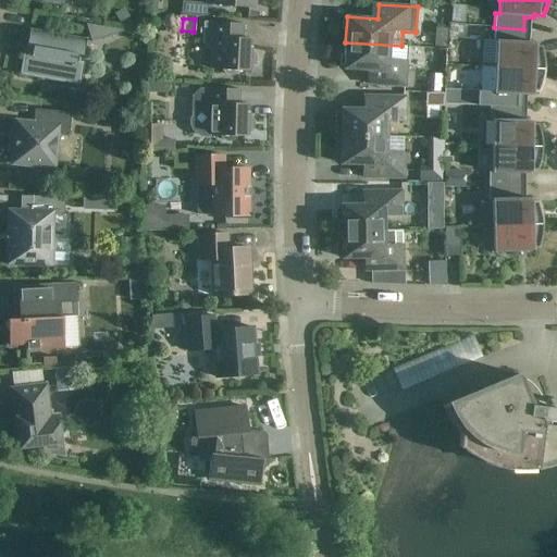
[(443,34),(483,35),(484,21),(444,20),(443,34)]
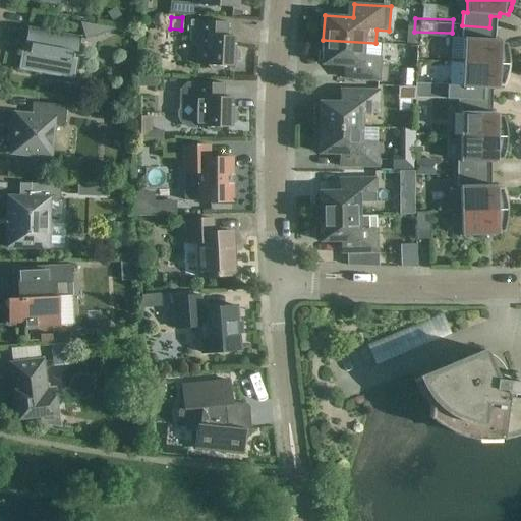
[(234,66),(234,62),(237,60),(239,57),(239,54),(237,50),(235,48),(235,37),(226,36),(227,22),(190,20),(189,40),(198,50),(197,65),(209,65),(211,68),(214,70),(217,70),(221,69),(222,66),(234,66)]
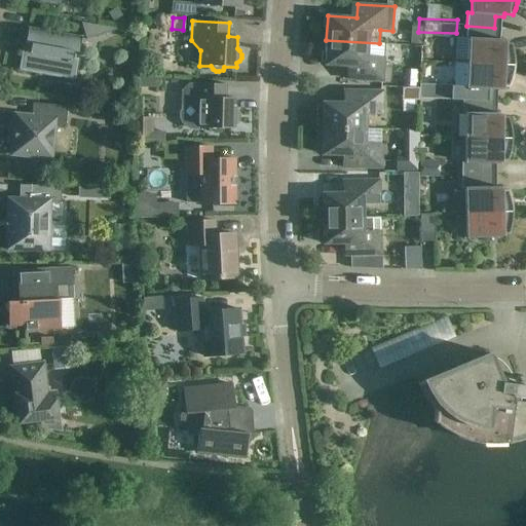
[(86,39),(118,29),(81,22),(86,39)]
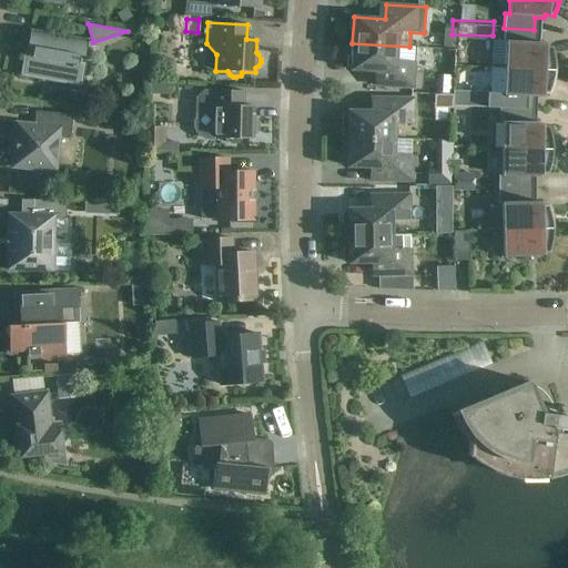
[(543,42),(534,42),(534,30),(504,28),(503,42),(507,42),(505,69),(555,71),(555,69),(555,64),(555,62),(554,58),(554,53),(553,49),(551,47),(541,47),(543,42)]
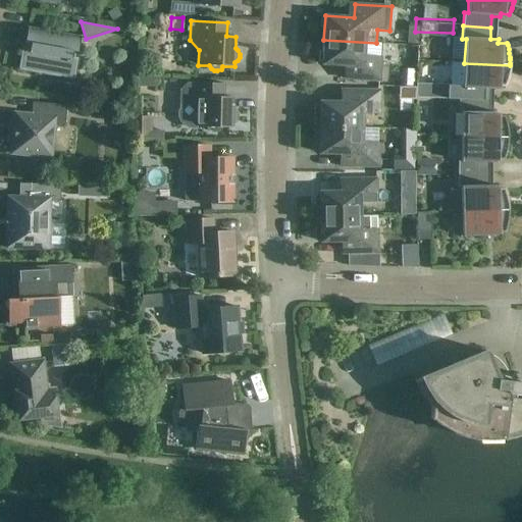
[(20,68),(73,77),(76,60),(71,59),(72,51),(77,52),(81,36),(28,28),(24,45),(30,46),(29,53),(23,53),(20,68)]
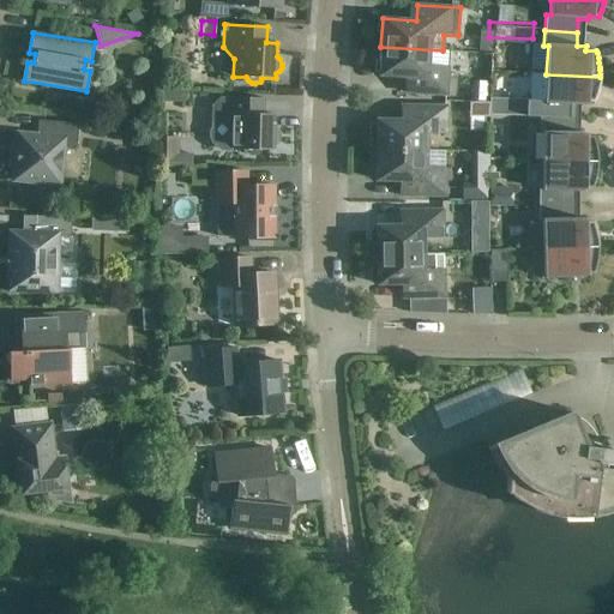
[(443,50),(380,47),(379,76),(413,78),(411,94),(446,96),(450,52),(443,50)]
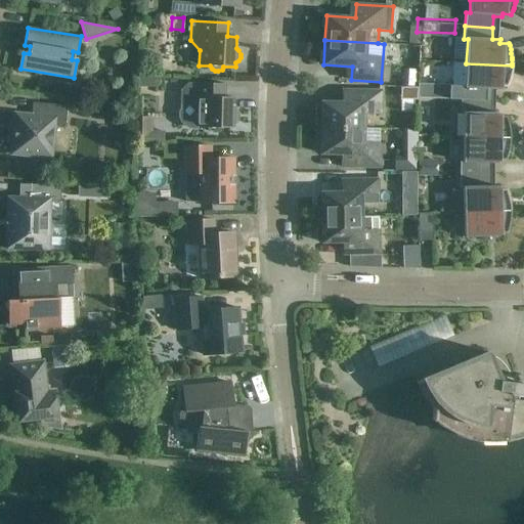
[(398,61),(421,54),(417,40),(393,47),(398,61)]
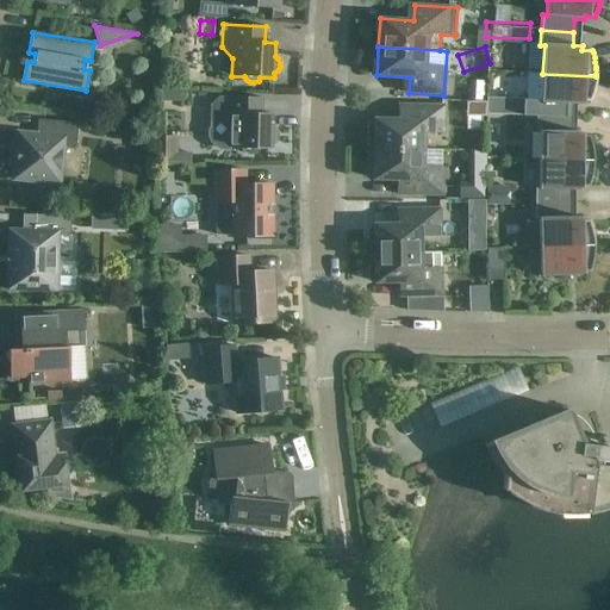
[(596,81),(596,79),(596,76),(542,74),(541,101),(523,100),(522,116),(536,117),(568,118),(570,104),(579,105),(579,100),(589,101),(590,101),(591,97),(593,93),(593,91),(595,86),(596,81)]
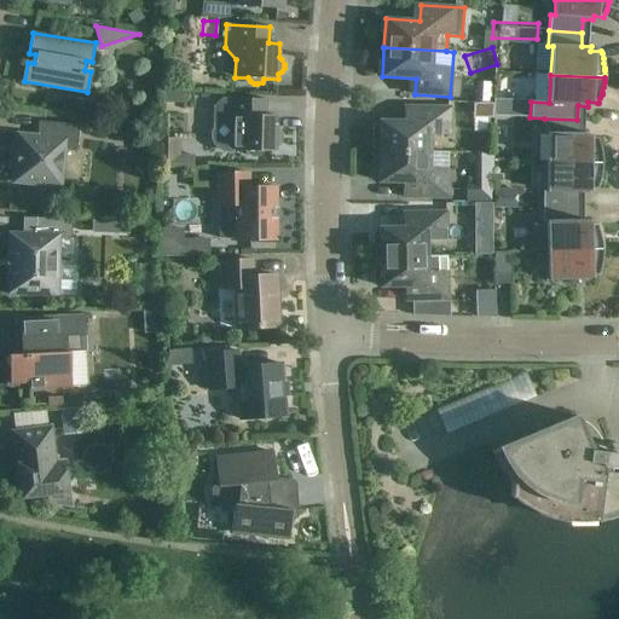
[(184,103),(184,92),(162,92),(162,103),(184,103)]
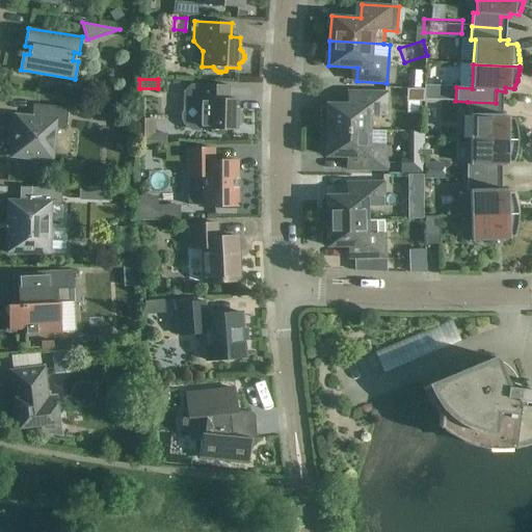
[(191,84),(190,103),(183,110),(181,114),(181,118),(183,123),(186,127),(190,130),(195,131),(200,130),(211,130),(213,133),(216,135),(220,135),(223,133),(225,130),(237,130),(237,126),(240,124),(242,121),(242,116),(240,113),(237,111),(237,100),(229,99),(229,85),(191,84)]
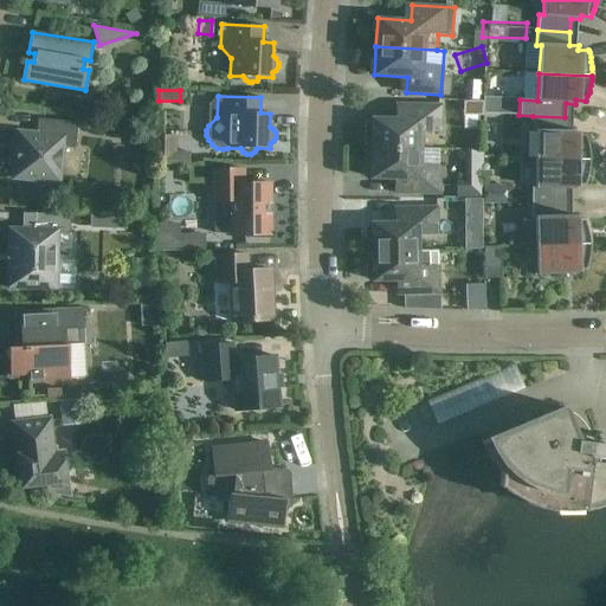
[(372,148),(420,149),(420,131),(440,133),(440,105),(403,105),(403,120),(372,118),(372,124),(366,124),(366,143),(372,144),(372,148)]
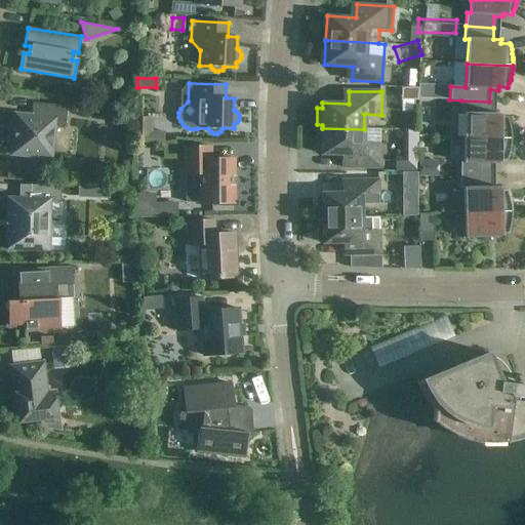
[(508,120),(507,119),(507,117),(497,117),(497,113),(489,113),(489,102),(461,101),(461,114),(465,114),(465,137),(511,138),(511,136),(510,132),(510,128),(509,124),(508,120)]
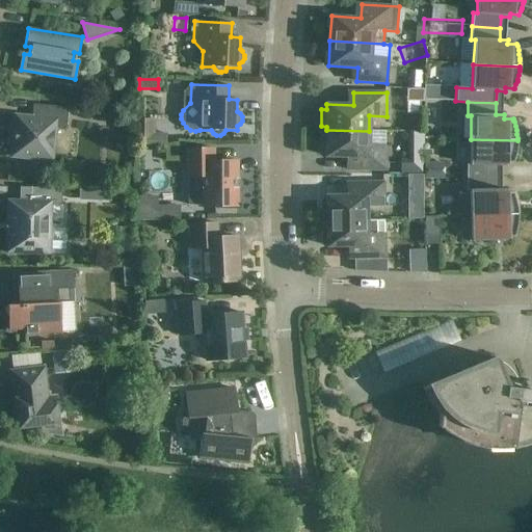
[(50,161),(52,161),(55,129),(65,130),(68,108),(33,104),(32,117),(15,115),(14,128),(10,128),(8,143),(12,144),(10,157),(33,159),(33,163),(49,164),(50,161)]
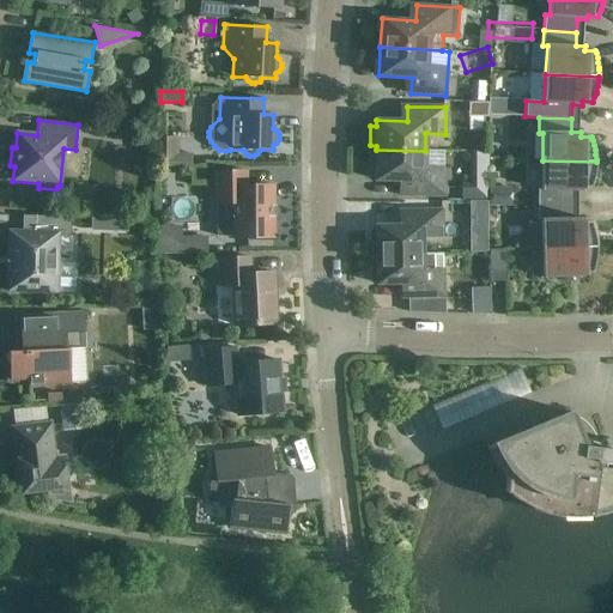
[(425,151),(376,150),(376,155),(369,155),(369,175),(375,175),(375,180),(406,181),(406,195),(444,195),(444,169),(424,169),(425,151)]
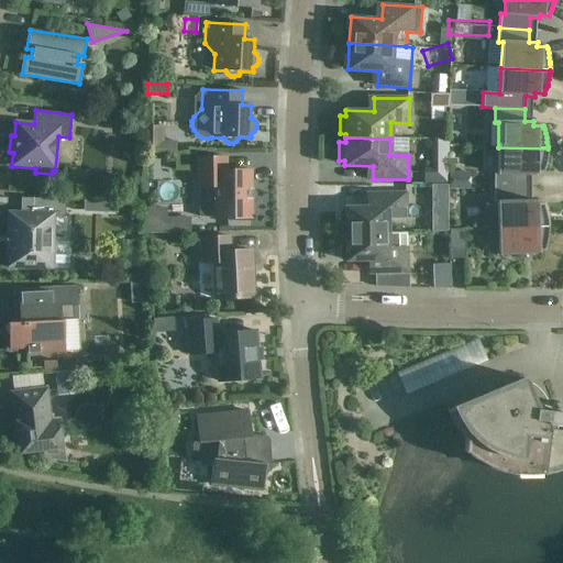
[(547,155),(548,151),(548,148),(498,147),(498,174),(494,174),(494,188),(525,188),(525,175),(533,176),(533,172),(542,172),(544,166),(545,162),(547,155)]
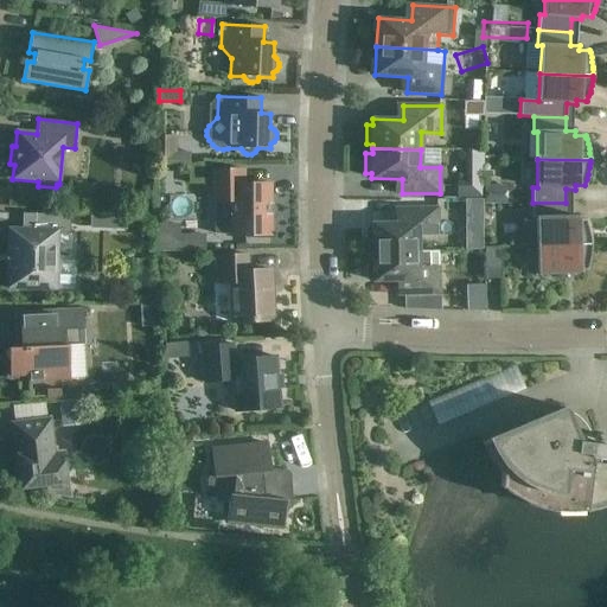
[(231,202),(231,236),(270,235),(270,183),(243,184),(243,170),(212,170),(213,202),(231,202)]
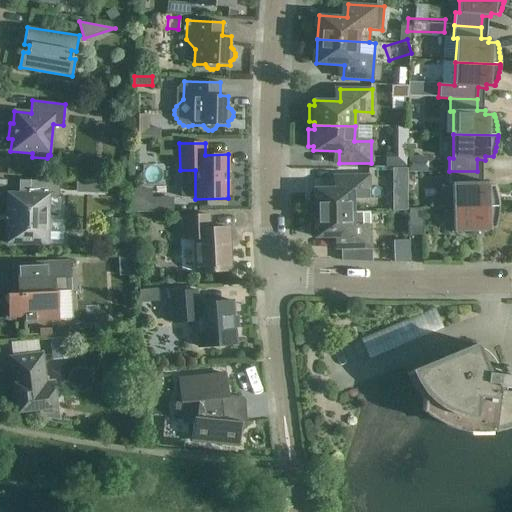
[(401,162),(402,173),(419,172),(418,161),(401,162)]
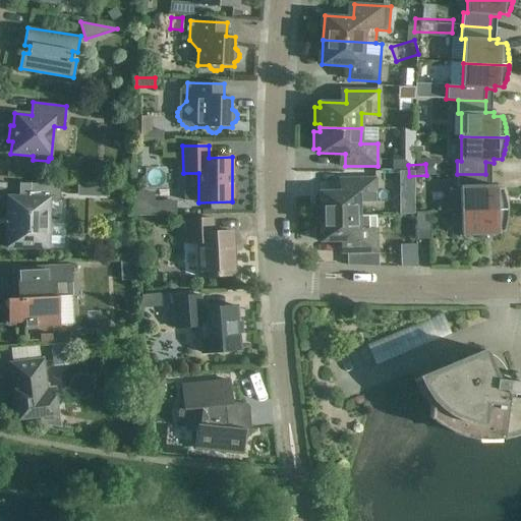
[(504,191),(503,190),(503,188),(502,188),(494,188),(494,185),(485,185),(485,174),(457,174),(458,187),(461,187),(462,211),(507,210),(507,207),(507,203),(506,200),(506,197),(505,195),(504,191)]
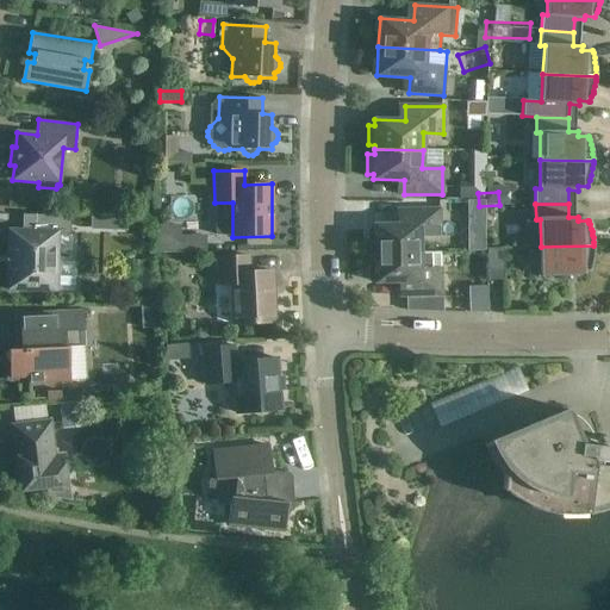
[(439,225),(440,225),(440,210),(404,210),(405,224),(374,225),(374,226),(371,226),(367,230),(367,241),(371,244),(374,244),(374,254),(421,253),(421,238),(440,237),(439,225)]
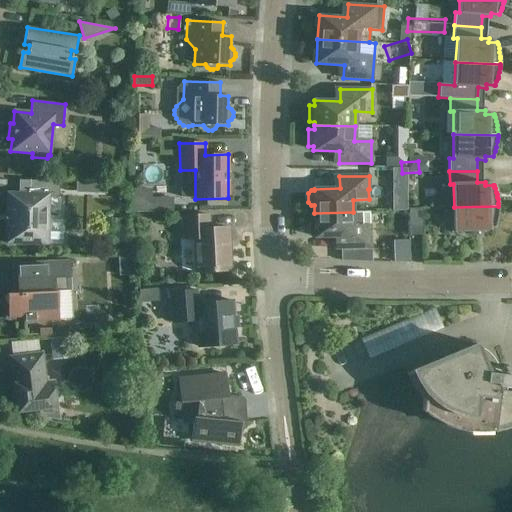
[(7,222),(6,243),(47,244),(49,196),(59,196),(59,181),(19,180),(19,194),(8,193),(7,215),(10,215),(10,222),(7,222)]
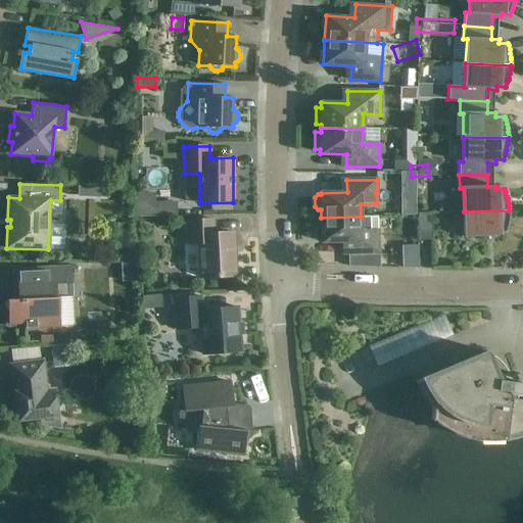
[(138,216),(154,216),(153,202),(153,193),(137,194),(138,216)]
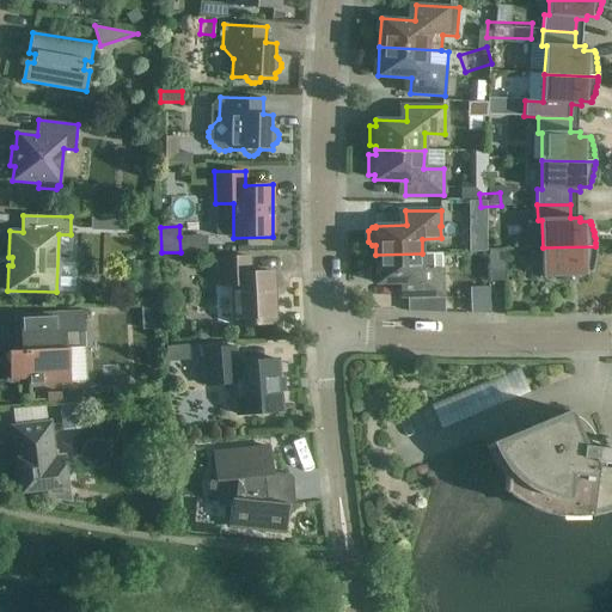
[(469,251),(487,251),(487,230),(469,230),(469,251)]
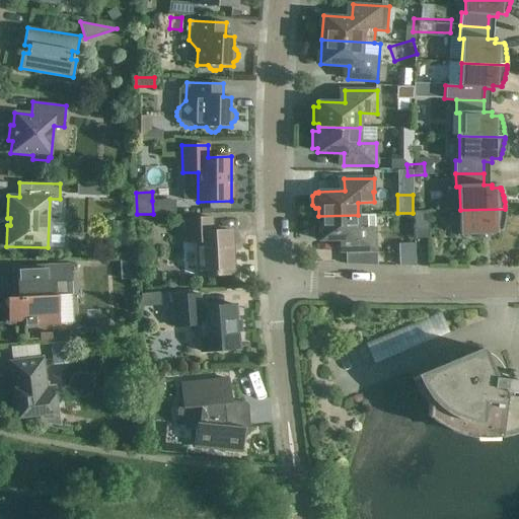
[(505,216),(505,211),(505,209),(460,210),(460,235),(493,235),(493,231),(502,231),(503,225),(504,222),(505,218),(505,216)]
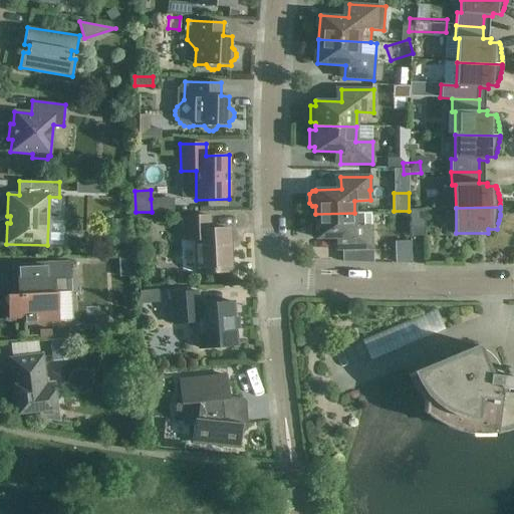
[(426,236),(425,209),(411,210),(411,237),(426,236)]
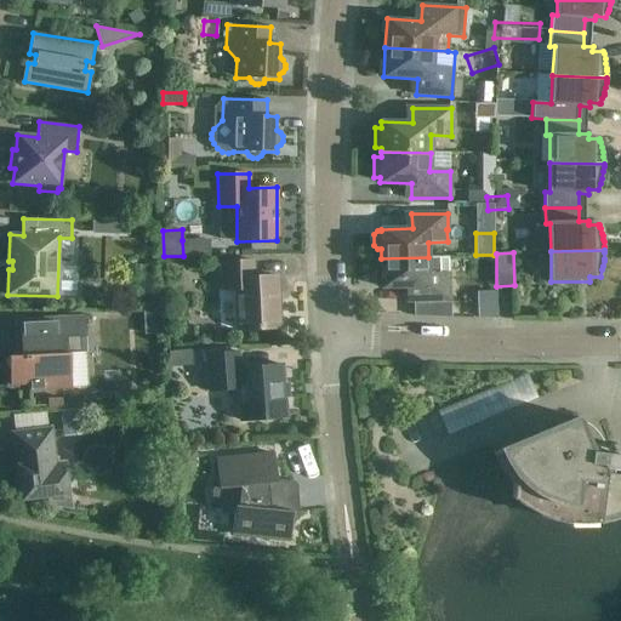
[(449,257),(428,257),(381,258),(381,268),(379,268),(375,272),(375,283),(379,286),(382,286),(382,288),(414,286),(414,301),(449,301),(449,257)]
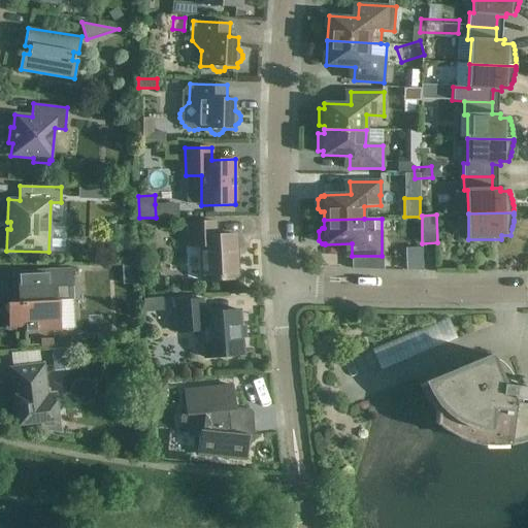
[(216,235),(216,222),(189,223),(190,246),(201,245),(202,281),(238,278),(236,234),(216,235)]
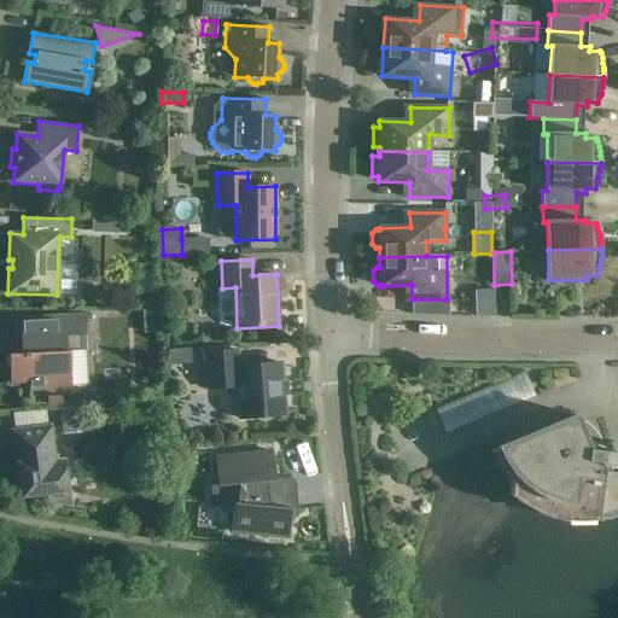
[(29,388),(71,386),(88,385),(85,315),(19,319),(21,354),(9,354),(10,368),(6,368),(7,385),(18,385),(18,383),(29,383),(29,388)]
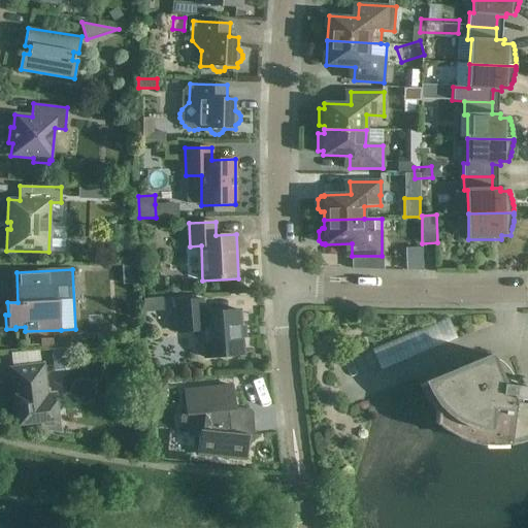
[(165,310),(163,297),(143,299),(144,312),(165,310)]
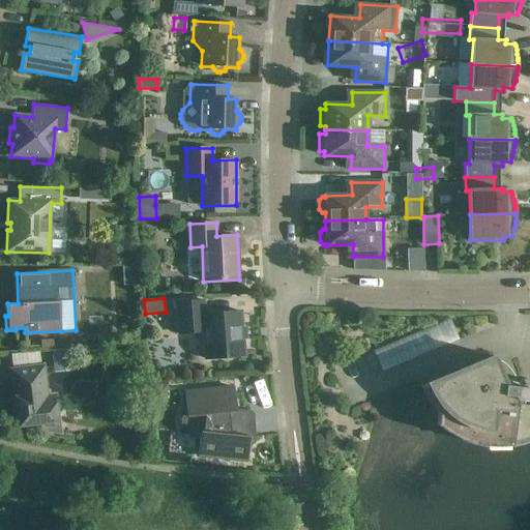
[(176,302),(178,333),(203,332),(205,359),(244,356),(242,337),(241,337),(240,328),(242,328),(240,312),(204,314),(203,300),(176,302)]
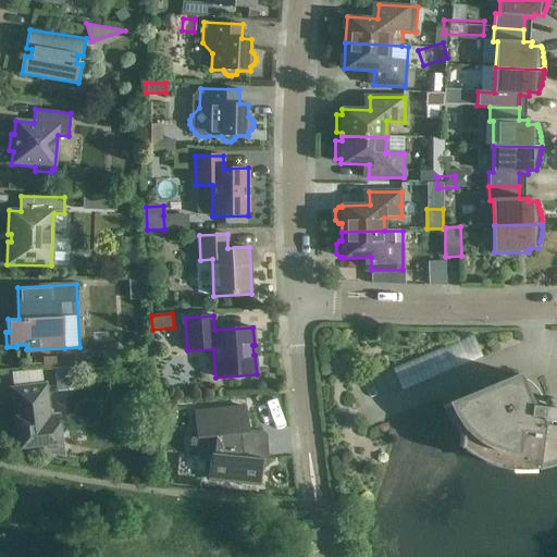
[(188,351),(164,351),(164,380),(188,380),(188,351)]
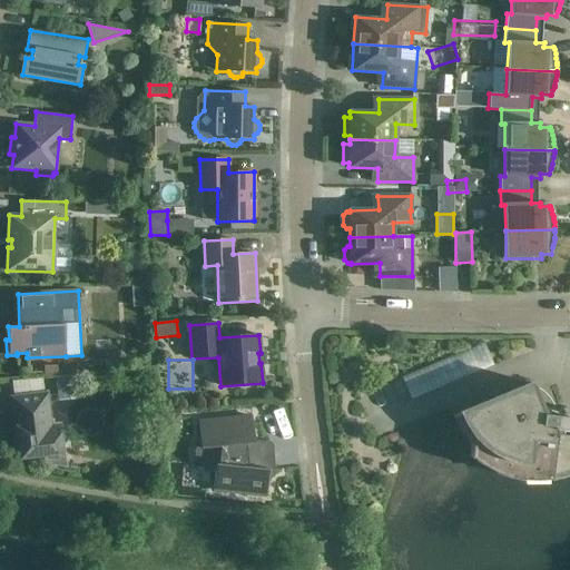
[(57,374),(57,365),(42,365),(43,375),(57,374)]
